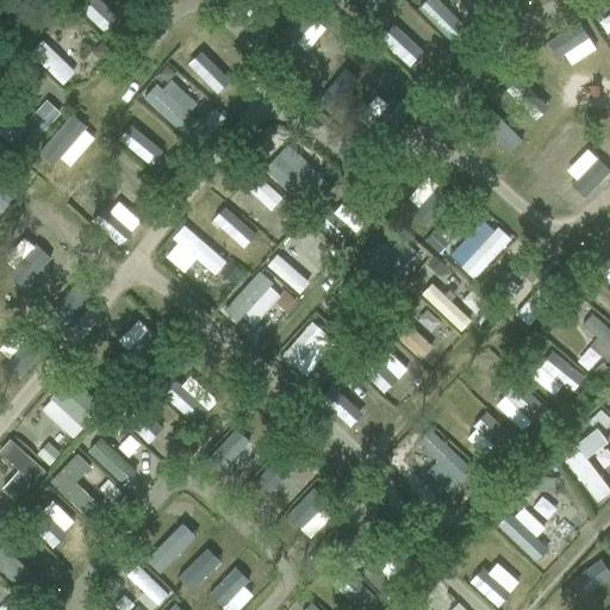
[(91,0),(80,8),(101,37),(126,18),(112,0),(91,0)]
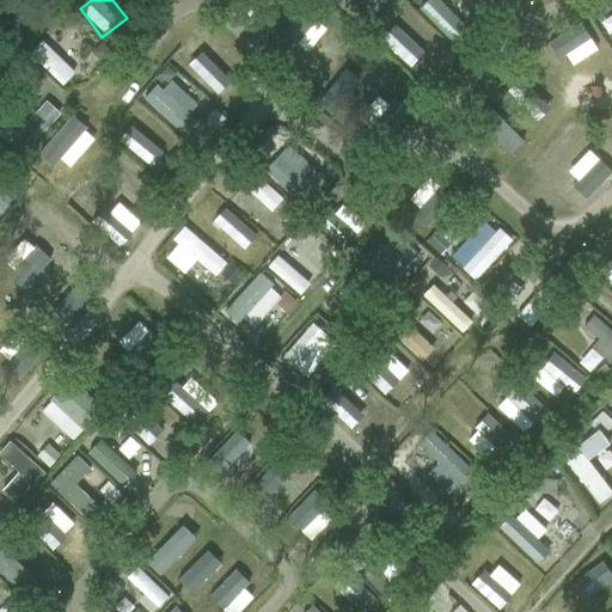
[(362,0),(378,11),(385,0),(362,0)]
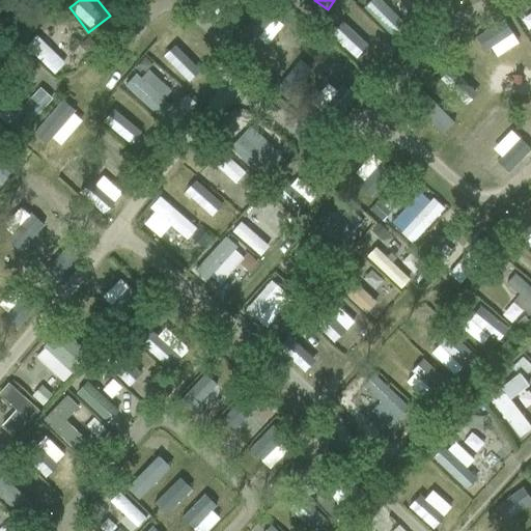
[(383,0),(369,0),(363,6),(393,39),(408,26),(383,0)]
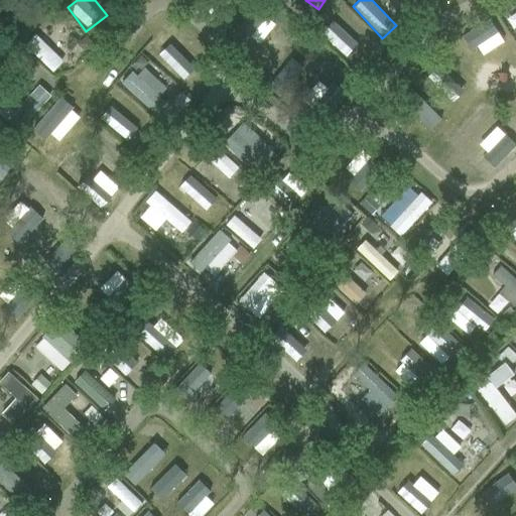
[(512,68),(515,63),(515,46),(495,21),(482,31),(512,68)]
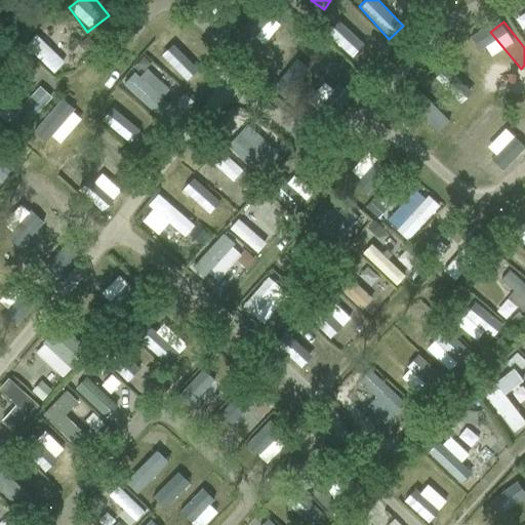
[(359,67),(379,48),(355,23),(334,41),(359,67)]
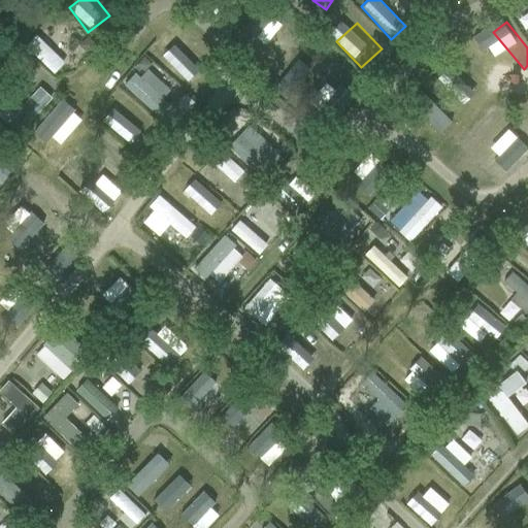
[(149,54),(184,87),(204,65),(168,32),(149,54)]
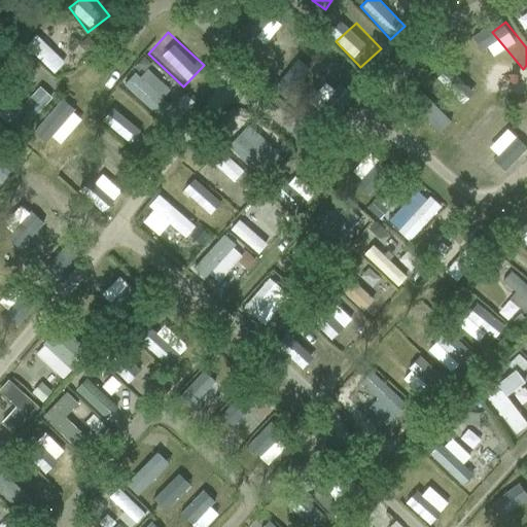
[(25,45),(54,73),(65,62),(36,34),(25,45)]
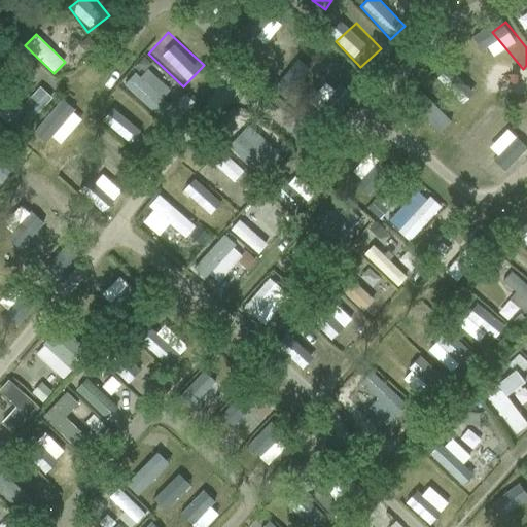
[(88,38),(83,43),(83,48),(89,53),(96,45),(88,38)]
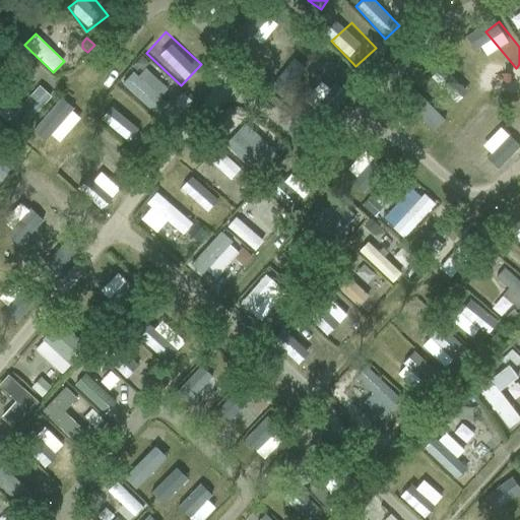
[(19,52),(14,59),(23,67),(28,61),(19,52)]
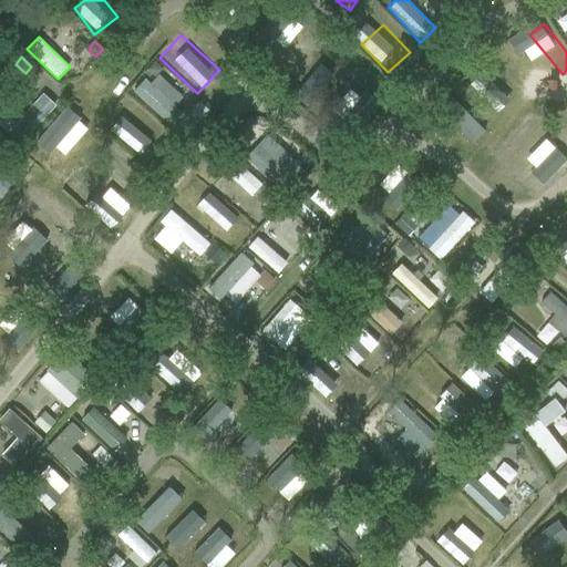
[(154,62),(147,70),(152,73),(157,73),(162,69),(154,62)]
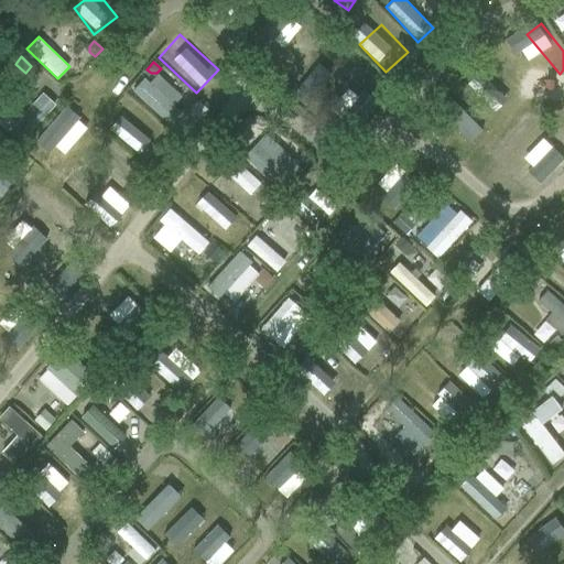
[(511,115),(528,98),(499,71),(483,87),(511,115)]
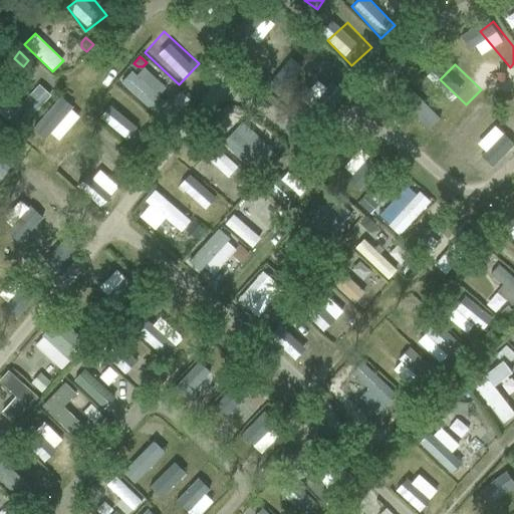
[(35,81),(10,120),(24,130),(49,90),(35,81)]
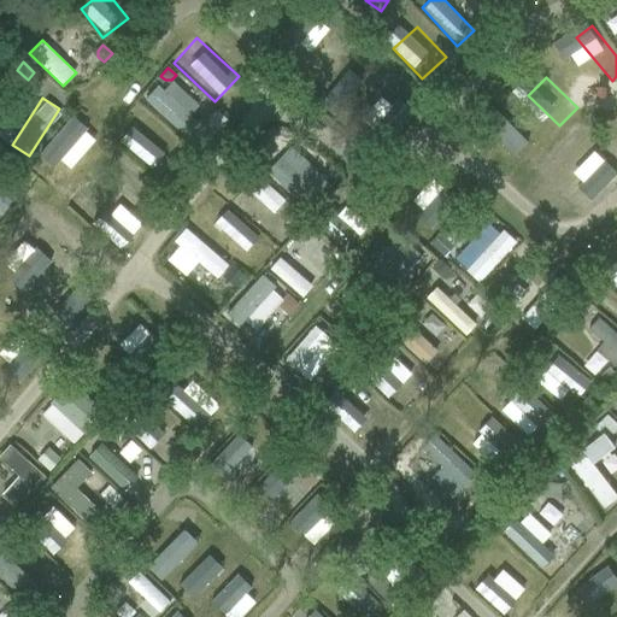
[(76,147),(93,127),(77,113),(36,162),(60,182),(84,154),(76,147)]
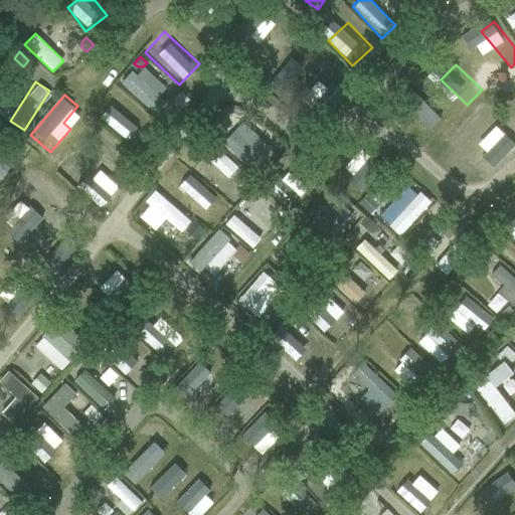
[(129,144),(140,132),(106,101),(95,114),(129,144)]
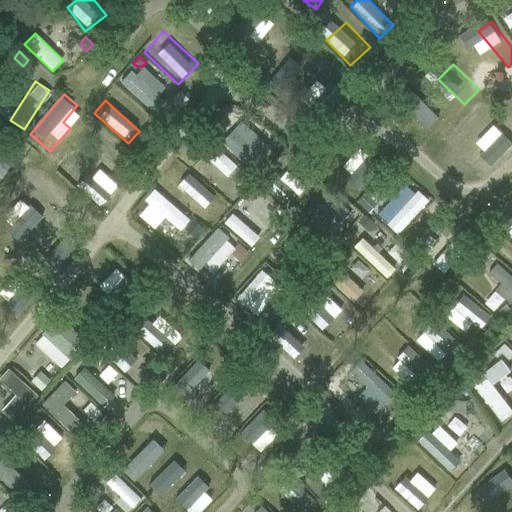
[(427,128),(439,116),(424,101),(412,114),(427,128)]
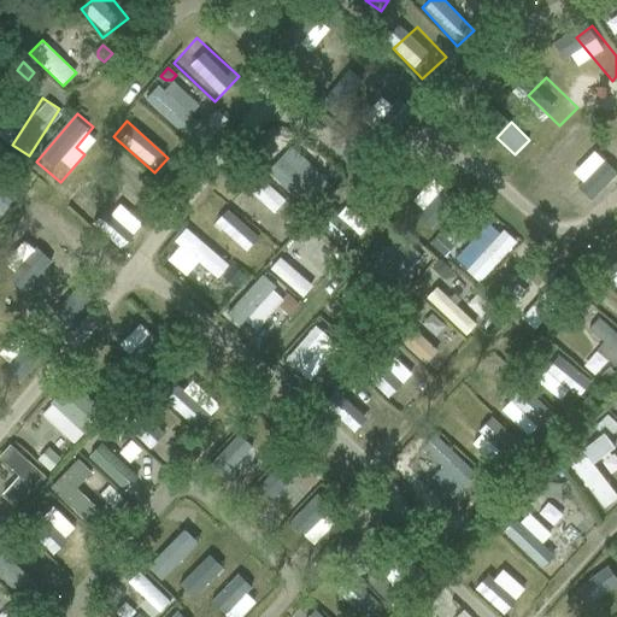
[(588,123),(557,160),(586,184),(616,148),(588,123)]
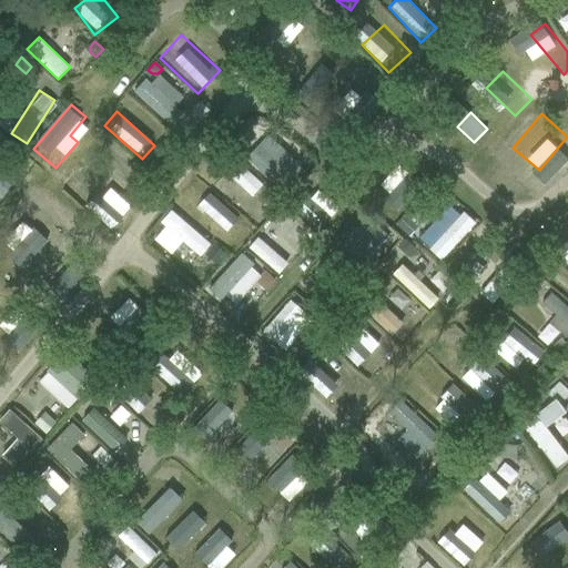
[(271,138),(250,160),(276,185),(297,163),(271,138)]
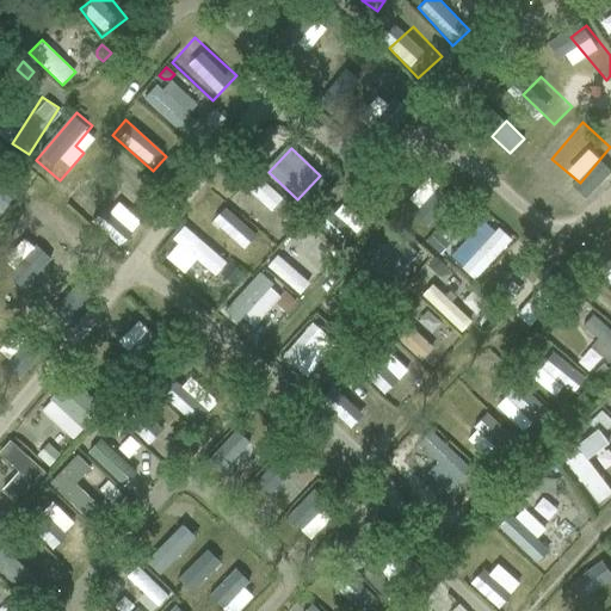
[(328,165),(319,174),(328,183),(338,173),(328,165)]
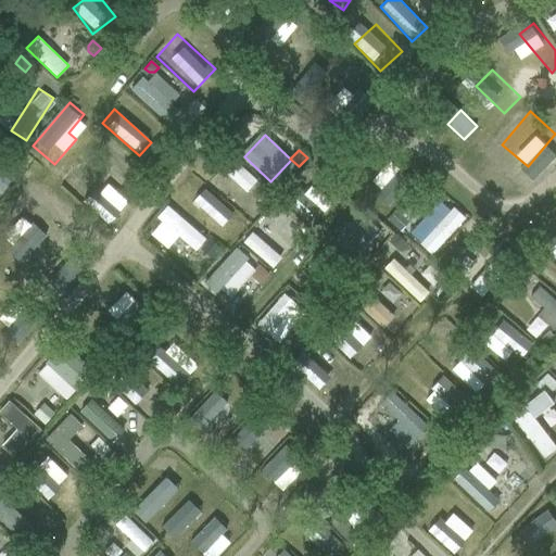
[(244,193),(257,180),(227,151),(214,165),(244,193)]
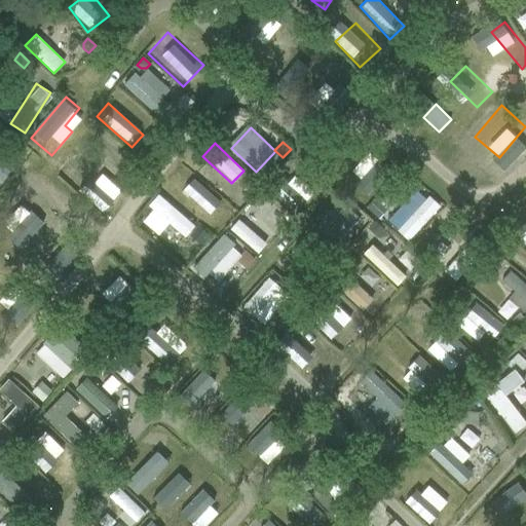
[(362,194),(379,165),(351,149),(334,178),(362,194)]
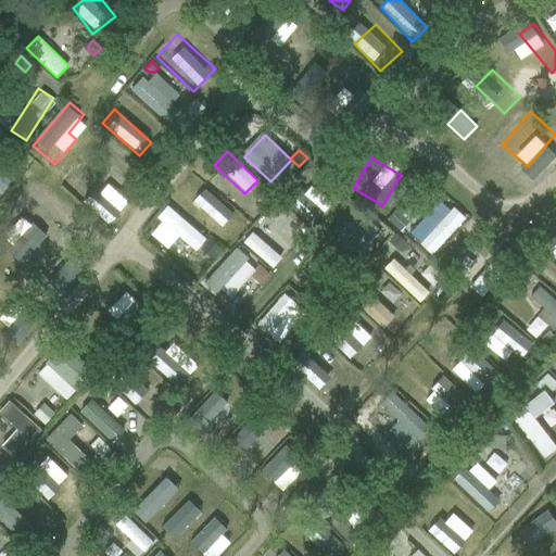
[(92,210),(116,188),(96,166),(72,188),(92,210)]
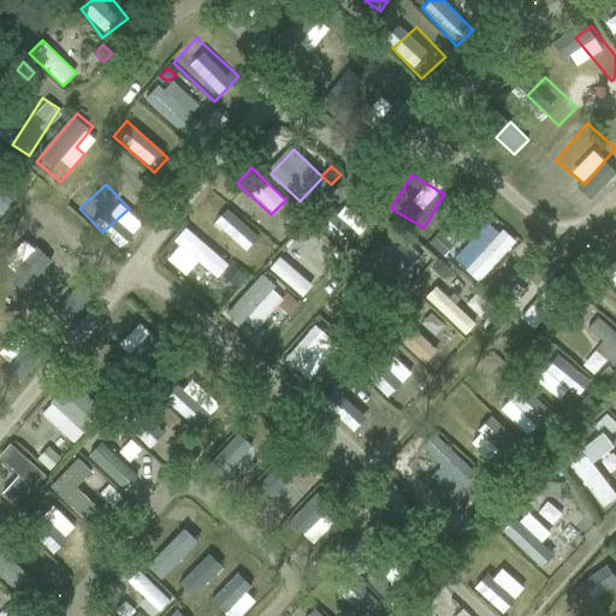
[(349,240),(362,227),(339,203),(326,215),(349,240)]
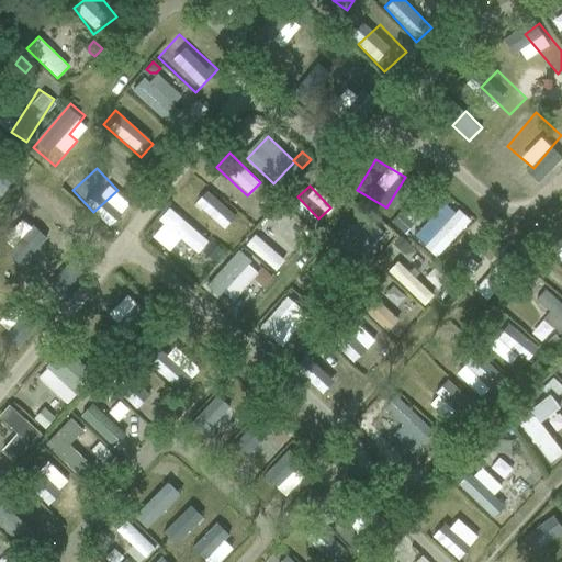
[(266,190),(259,199),(269,208),(276,199),(266,190)]
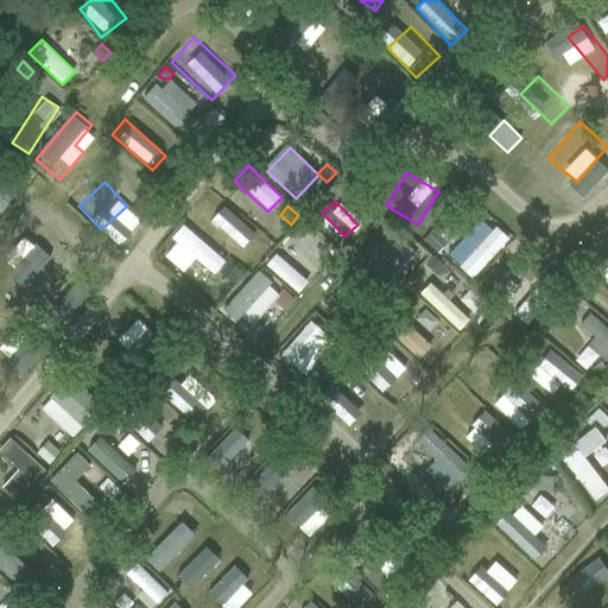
[(210,233),(228,249),(236,241),(257,260),(270,246),(232,210),(210,233)]
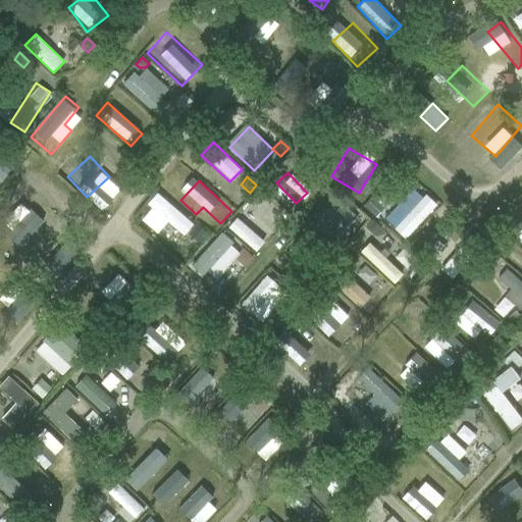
[(404,239),(436,206),(415,186),(383,219),(404,239)]
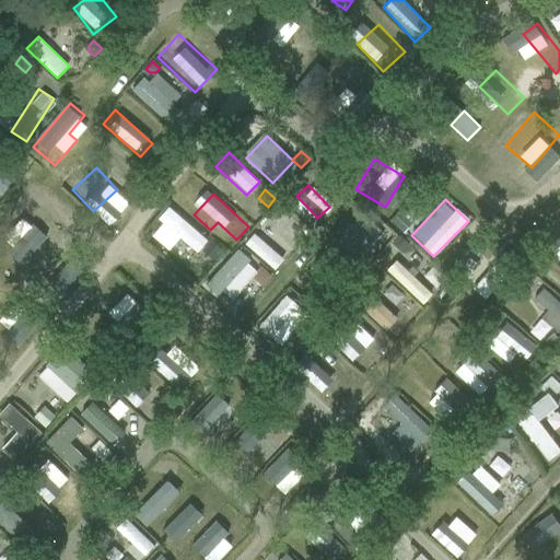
[(195,254),(208,240),(171,206),(148,231),(168,251),(179,240),(195,254)]
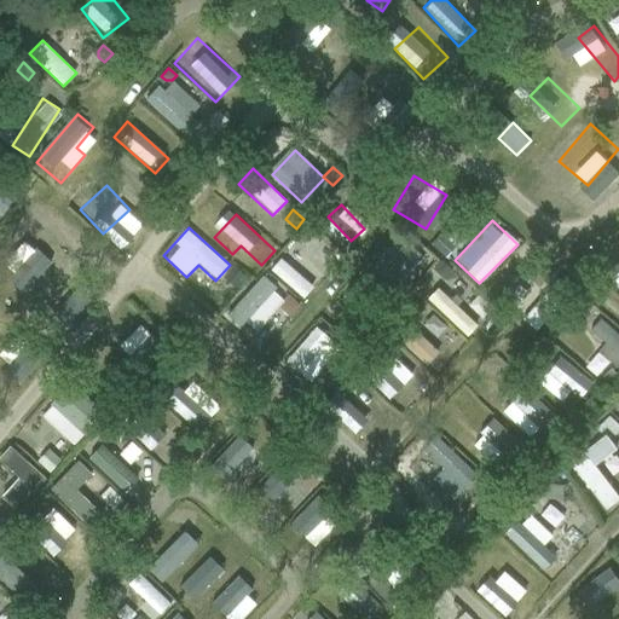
[(291,244),(268,268),(302,299),(324,275),(291,244)]
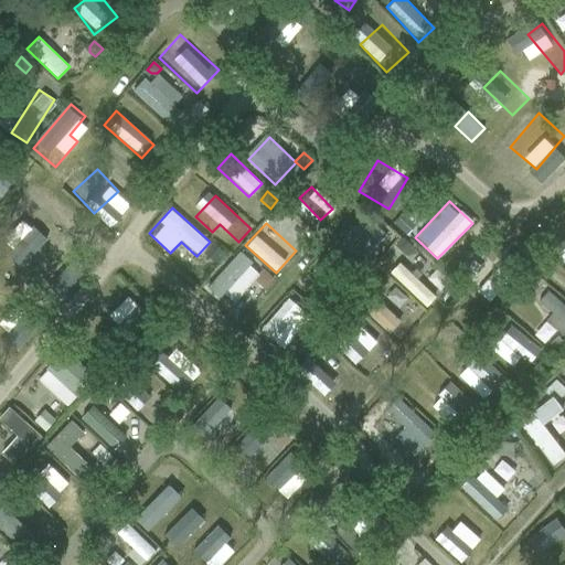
[(403,238),(396,246),(405,254),(412,247),(403,238)]
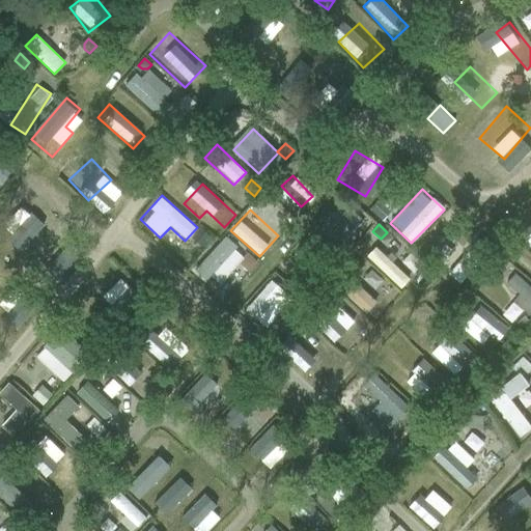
[(198,230),(193,236),(202,245),(208,239),(198,230)]
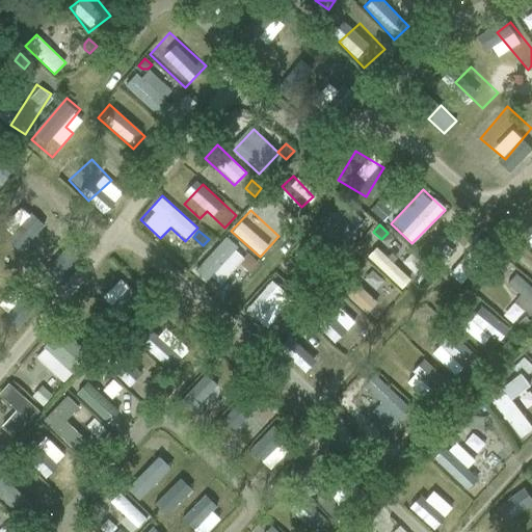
[(224,235),(193,270),(208,283),(239,247),(224,235)]
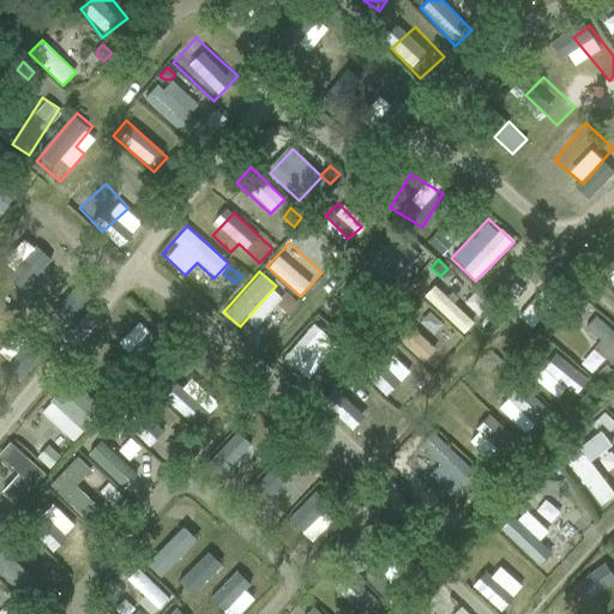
[(44,276),(20,300),(32,313),(44,301),(62,320),(76,307),(44,276)]
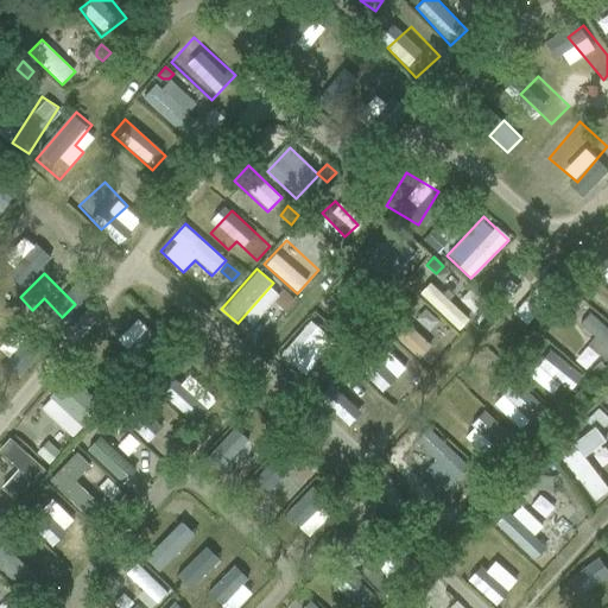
[(487,274),(480,283),(489,291),(496,283),(487,274)]
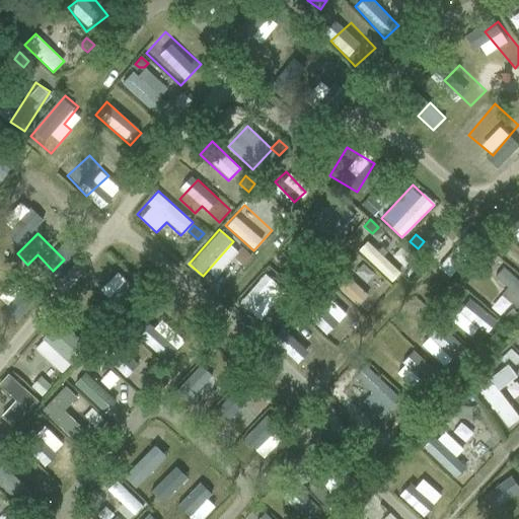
[(367,239),(357,250),(391,283),(401,273),(367,239)]
